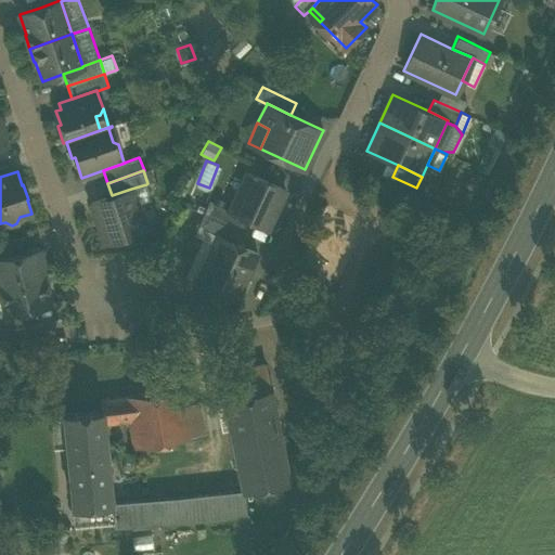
[(247,172),(236,195),(239,196),(249,173),(247,172)]
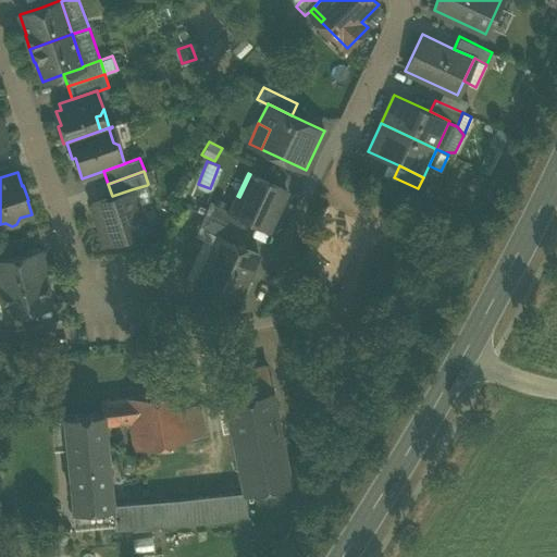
[(248,220),(269,229),(286,190),(250,174),(239,197),(237,196),(230,211),(248,220)]
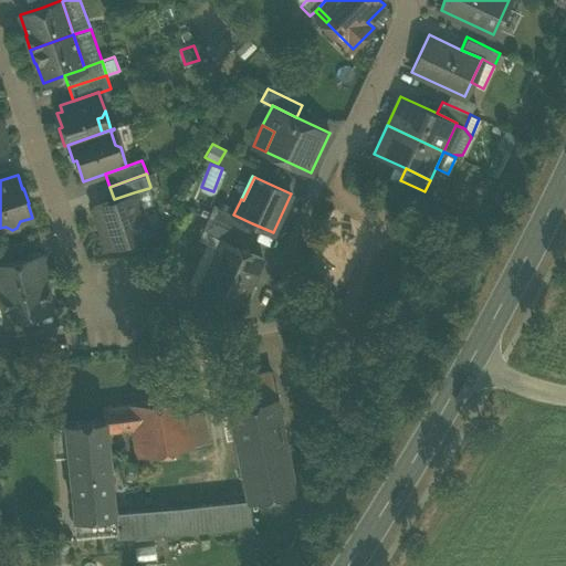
[(134,192),(139,209),(155,203),(149,188),(134,192)]
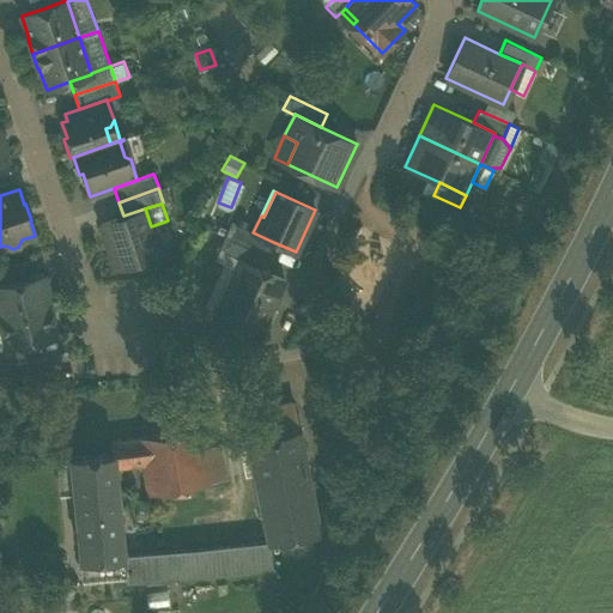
[(101,224),(116,268),(157,254),(149,226),(151,226),(145,208),(123,216),(101,224)]
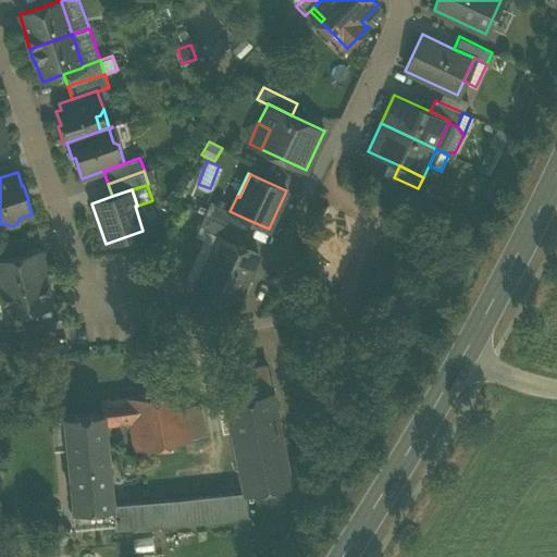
[(211,201),(205,214),(243,232),(248,220),(230,211),(211,201)]
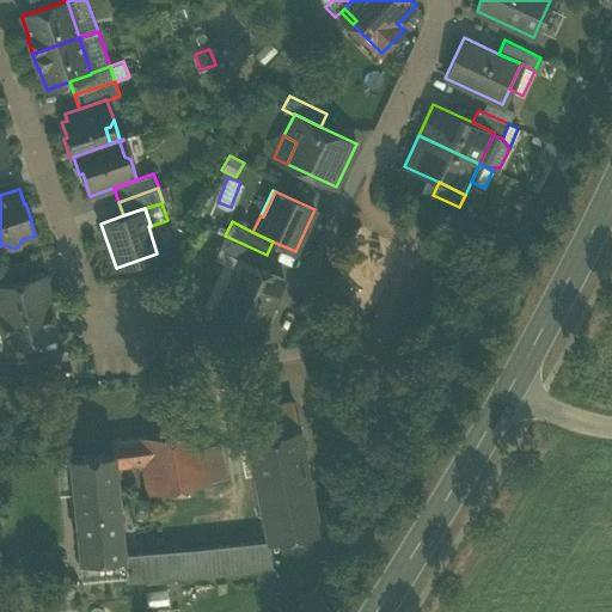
[(261,268),(267,255),(225,236),(219,248),(242,258),(261,268)]
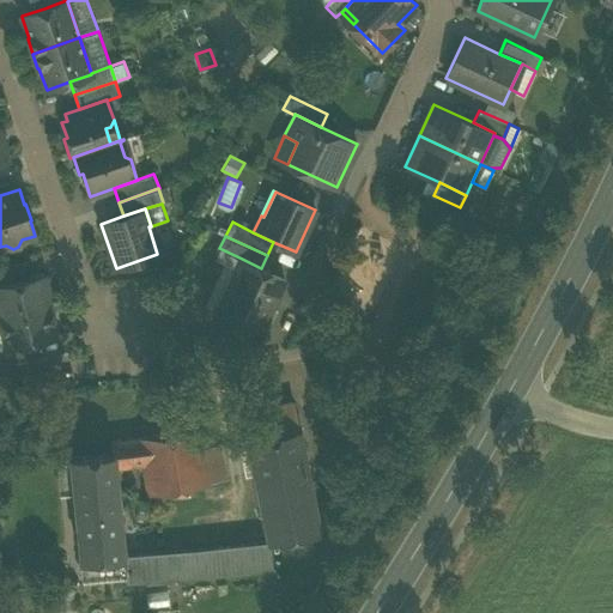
[(242,259),(219,248),(214,259),(224,262),(204,304),(218,311),(228,289),(242,259)]
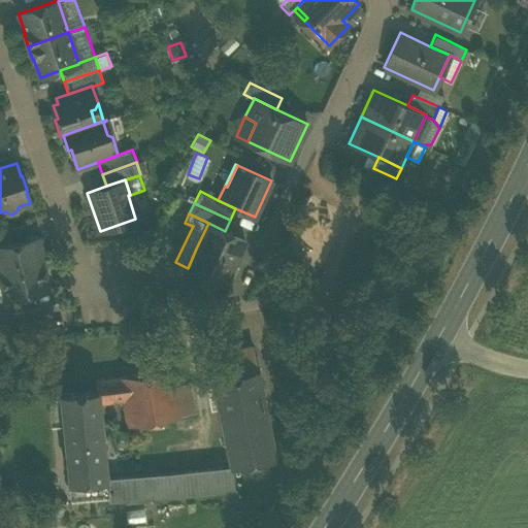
[(188,274),(222,290),(244,240),(225,231),(208,223),(196,249),(199,250),(188,274)]
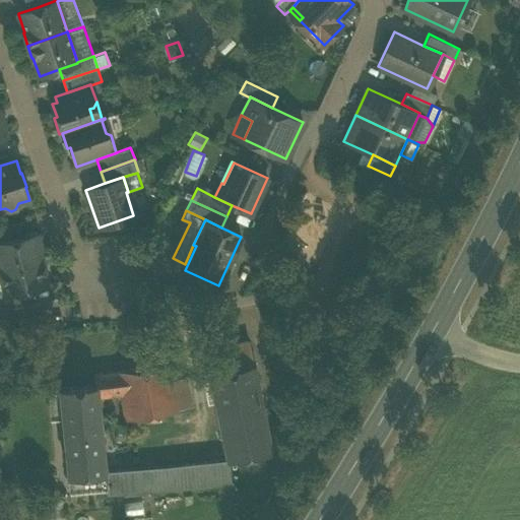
[(0,228),(0,241),(18,237),(15,222),(0,228)]
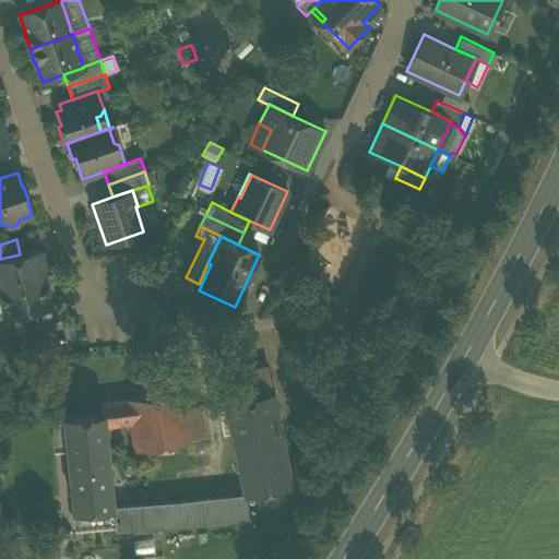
[(0,288),(46,278),(39,250),(39,251),(20,254),(0,259),(0,288)]
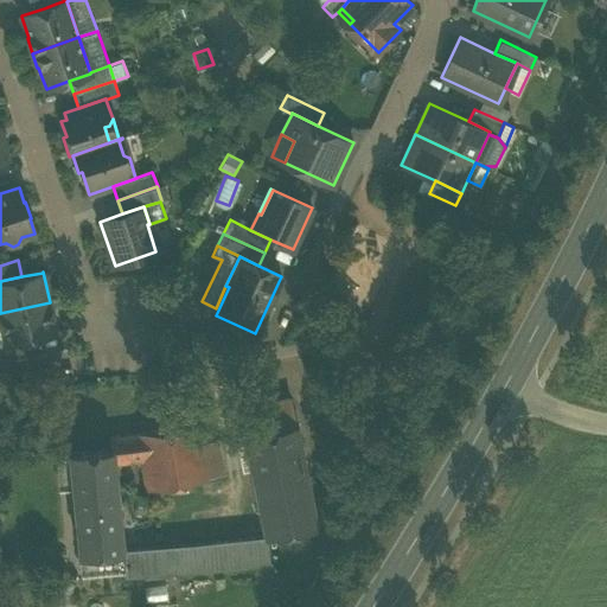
[(212,314),(216,315),(229,287),(225,286),(216,308),(212,314)]
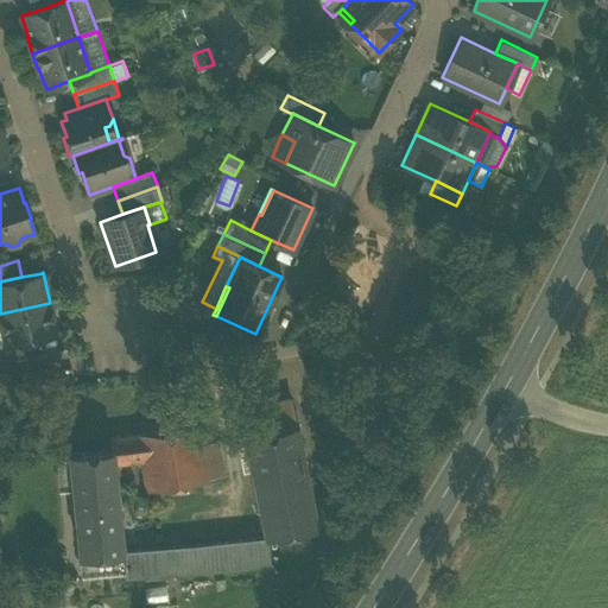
[(56,333),(50,303),(0,314),(0,318),(5,343),(6,344),(26,340),(40,336),(56,333)]
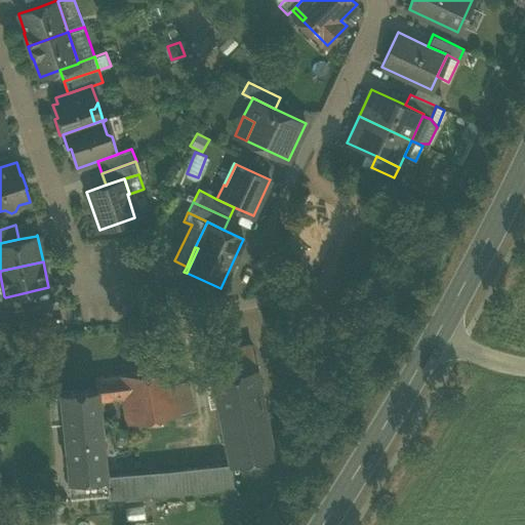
[(0,296),(0,306),(1,310),(26,308),(23,293),(5,297),(4,296),(0,296)]
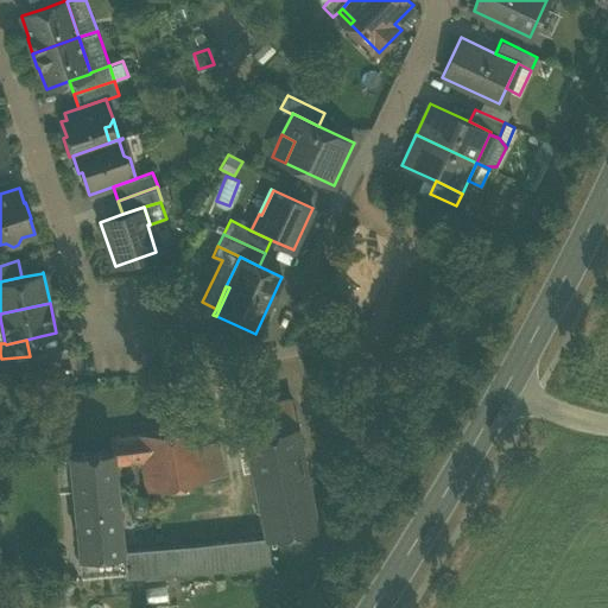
[(241,409),(246,436),(297,426),(291,398),(241,409)]
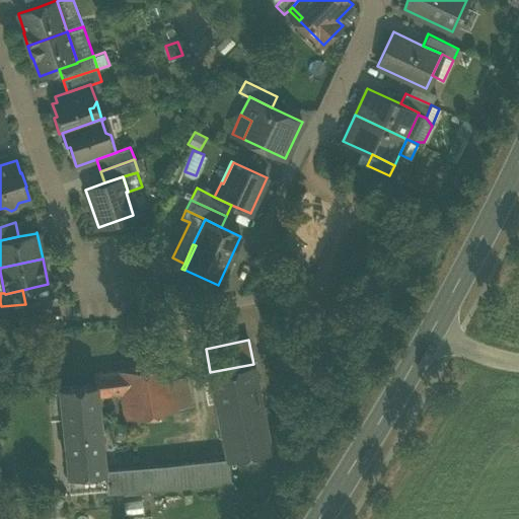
[(170,364),(118,370),(121,393),(125,420),(179,409),(178,404),(173,380),(170,364)]
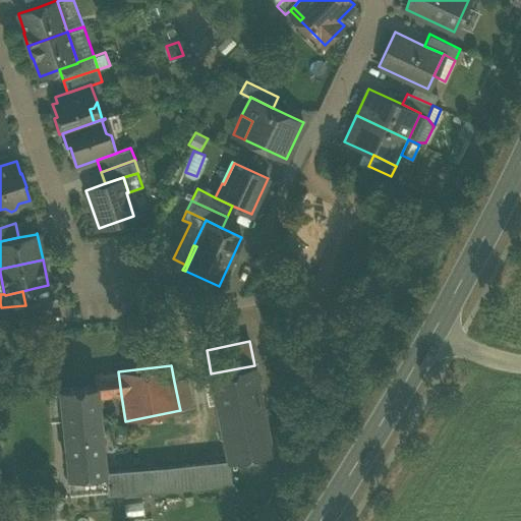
[(229,460),(229,462),(231,462),(273,453),(254,365),(211,373),(229,460)]
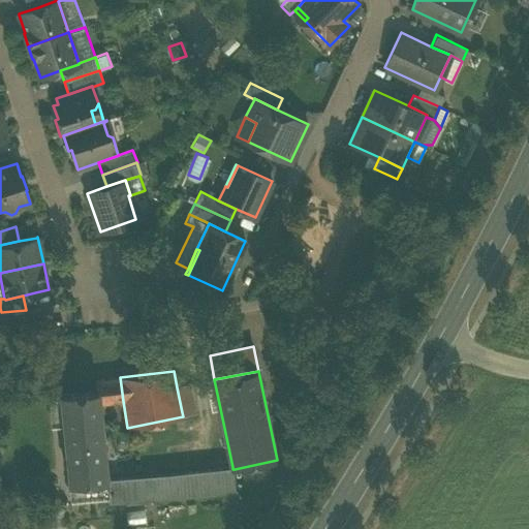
[(100,404),(123,401),(120,377),(96,380),(97,392),(98,392),(100,404)]
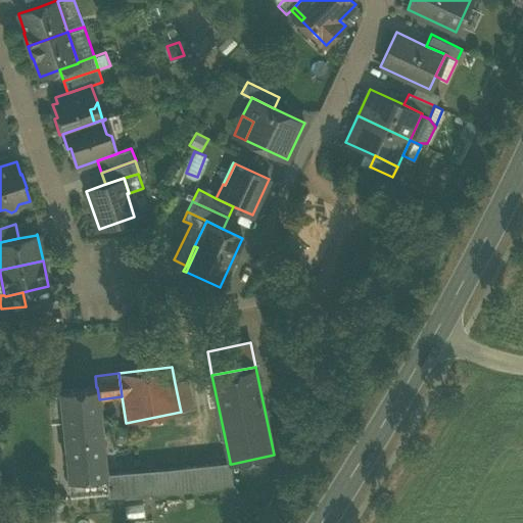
[(175,383),(180,408),(192,405),(188,380),(175,383)]
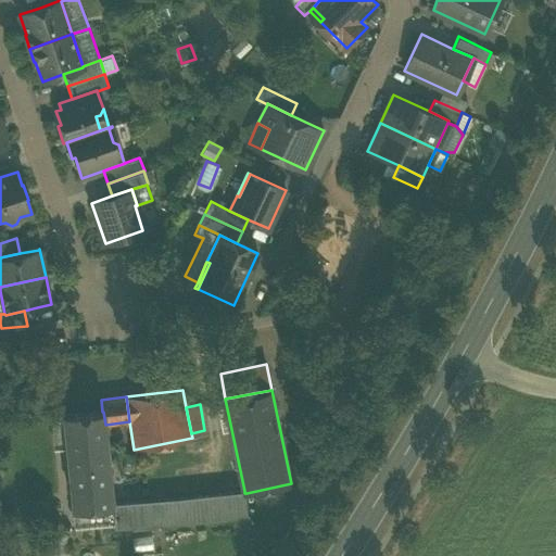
[(64,415),(73,509),(103,507),(112,506),(112,505),(105,425),(103,412),(102,412),(64,415)]
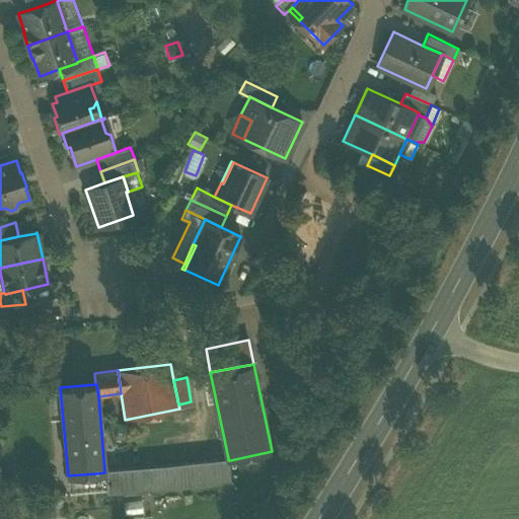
[(181,463),(183,488),(231,483),(230,460),(228,460),(228,458),(181,463)]
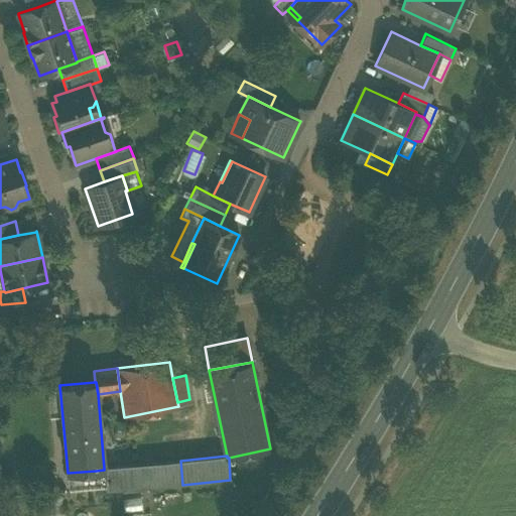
[(104,470),(106,491),(182,485),(180,461),(104,469),(104,470)]
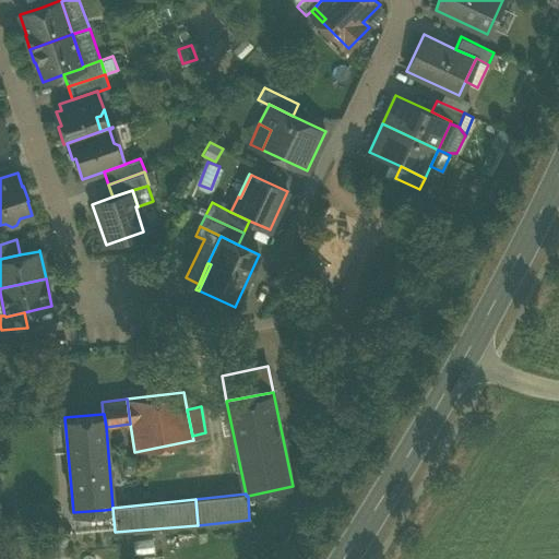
[(106,524),(104,510),(73,512),(75,526),(106,524)]
